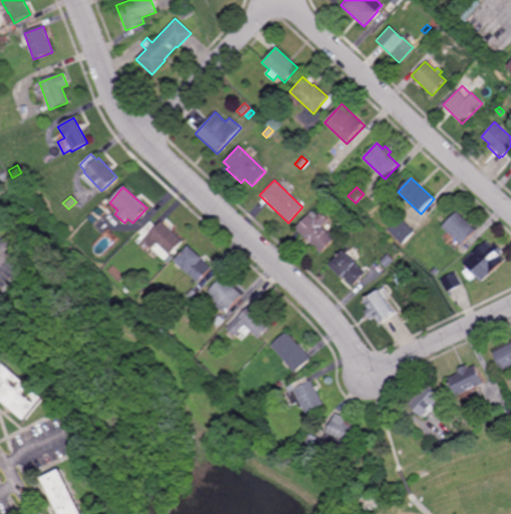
[(99,218),(92,212),(97,206),(103,212),(99,218)]
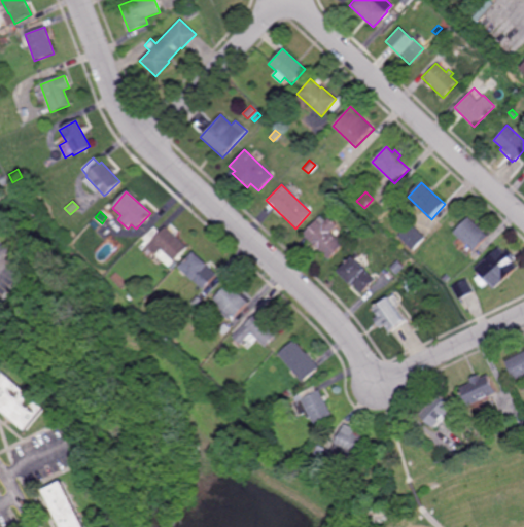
[(324,221),(327,217),(337,225),(329,233),(343,245),(328,260),(302,235),(318,216),(324,221)]
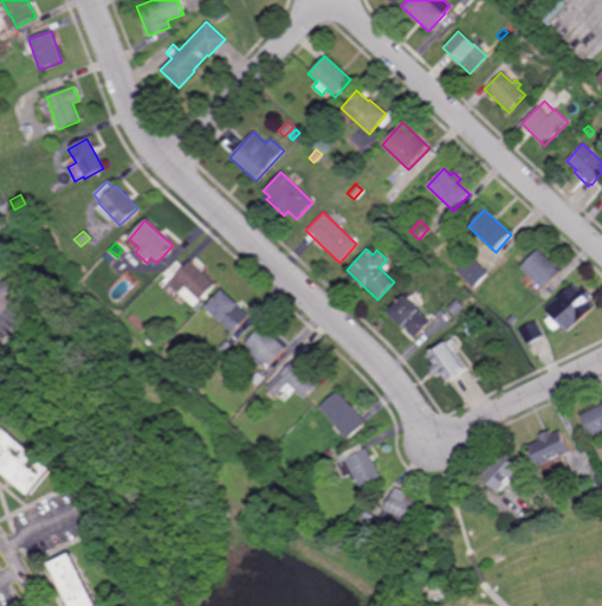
[(542,290),(519,268),(537,250),(560,272),(542,290)]
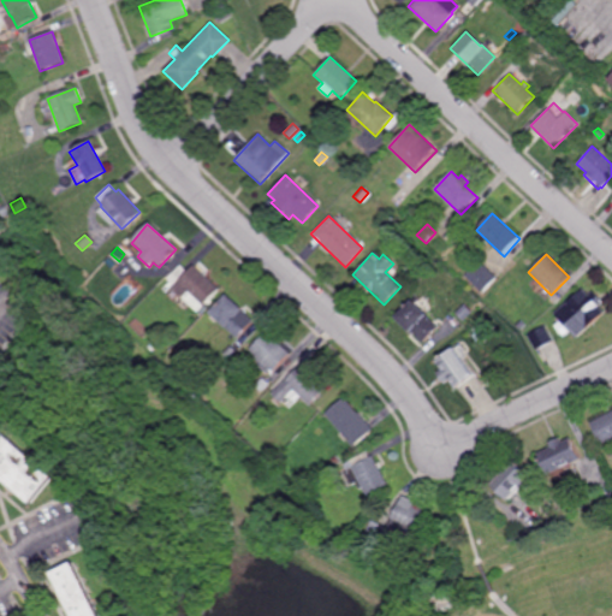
[(481,294),(463,276),(479,260),(497,278),(481,294)]
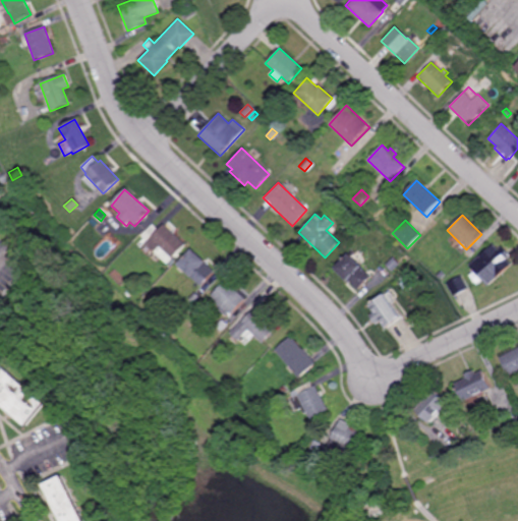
[(184,245),(166,265),(150,249),(147,253),(140,248),(145,245),(144,244),(146,242),(140,236),(151,225),(157,231),(162,225),(184,245)]
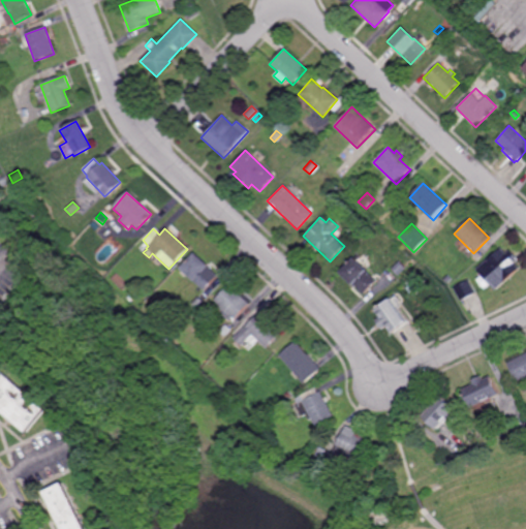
[(504,254),(507,251),(518,261),(514,266),(516,269),(494,288),(489,283),(484,287),(477,280),(481,277),(475,271),(499,248),(504,254)]
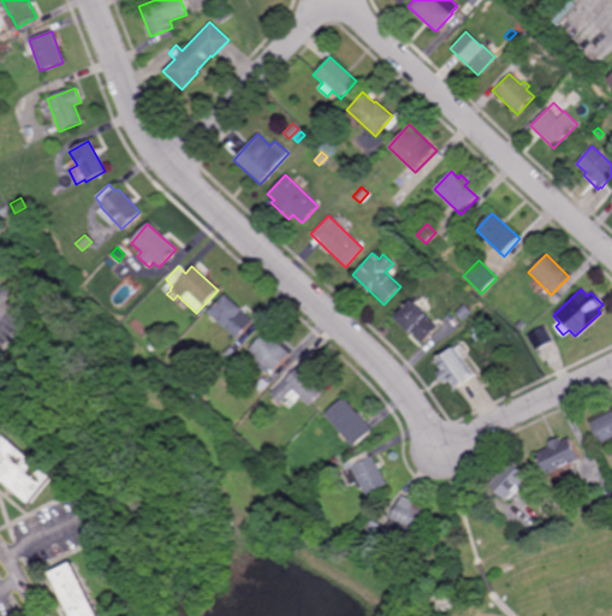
[(237,339),(225,330),(208,314),(225,296),(253,321),(237,339)]
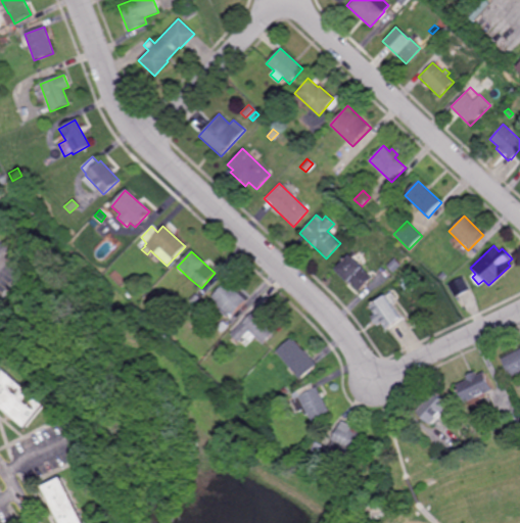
[(361,292),(350,282),(348,284),(335,271),(350,255),(373,279),(361,292)]
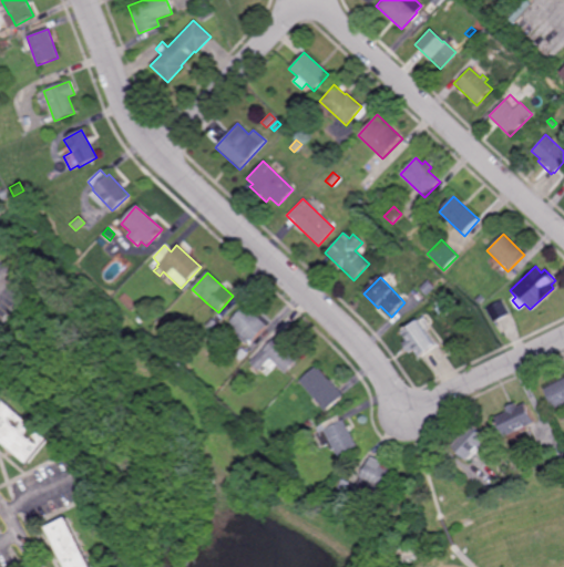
[(427,295),(420,288),(428,281),(434,288),(427,295)]
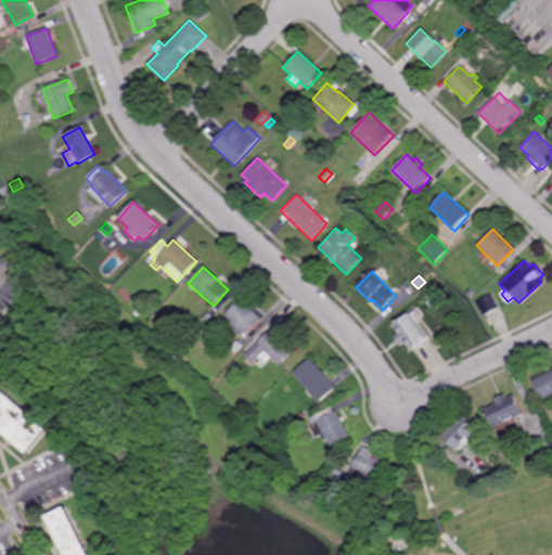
[(126,304),(115,292),(120,286),(131,299),(126,304)]
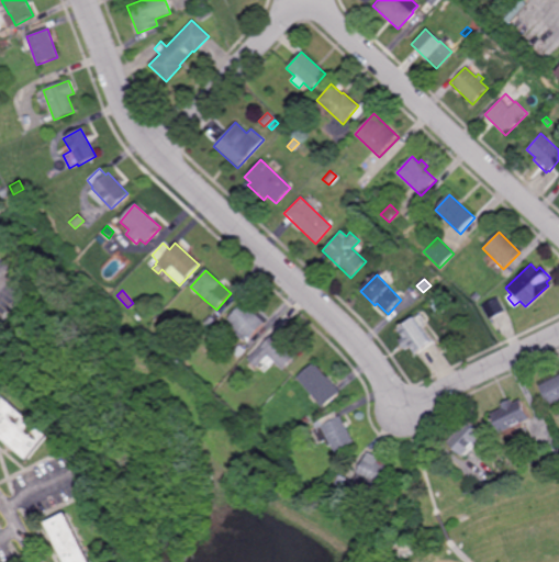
[(488,318),(480,305),(496,296),(504,310),(488,318)]
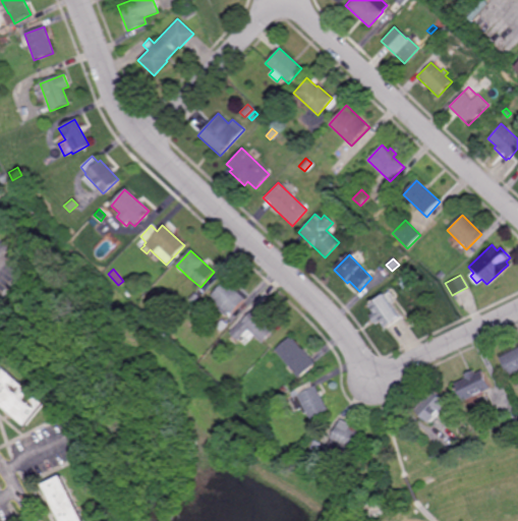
[(230,313),(229,312),(225,316),(217,308),(219,306),(214,302),(216,299),(212,295),(224,281),(243,299),(230,313)]
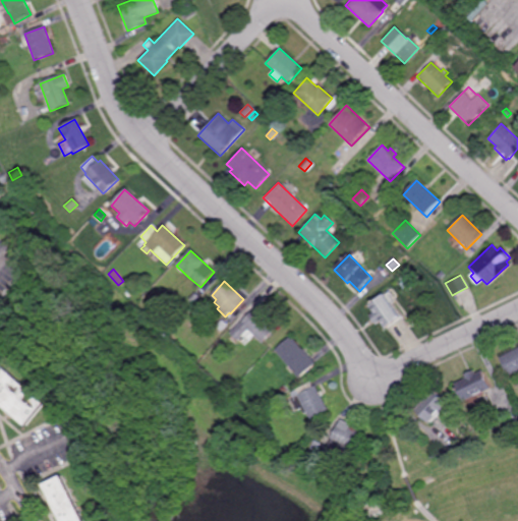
[(128,296),(125,292),(131,286),(135,290),(128,296)]
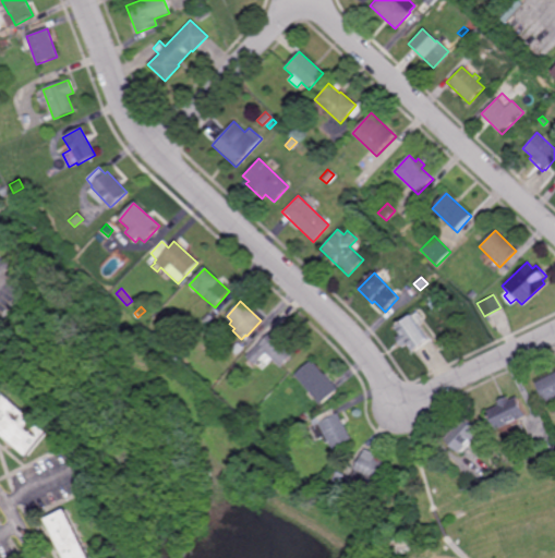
[(205,325),(201,319),(207,312),(213,317),(205,325)]
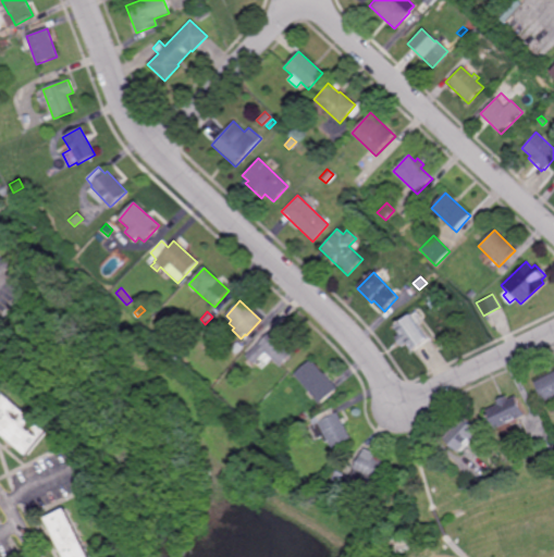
[(410,348),(406,342),(402,345),(394,335),(399,332),(393,322),(408,311),(426,337),(410,348)]
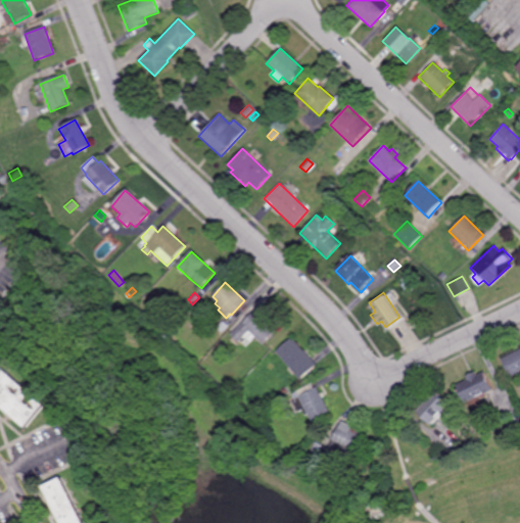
[(263,343),(253,335),(244,345),(232,334),(254,308),(276,328),(263,343)]
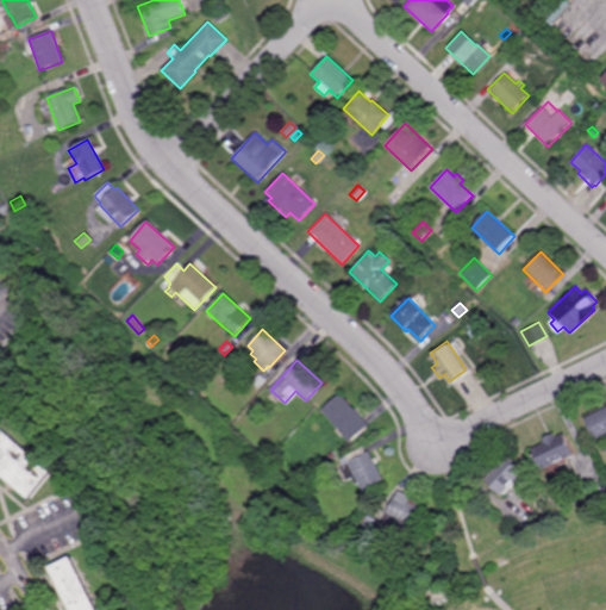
[(258,387),(251,381),(258,373),(264,379),(258,387)]
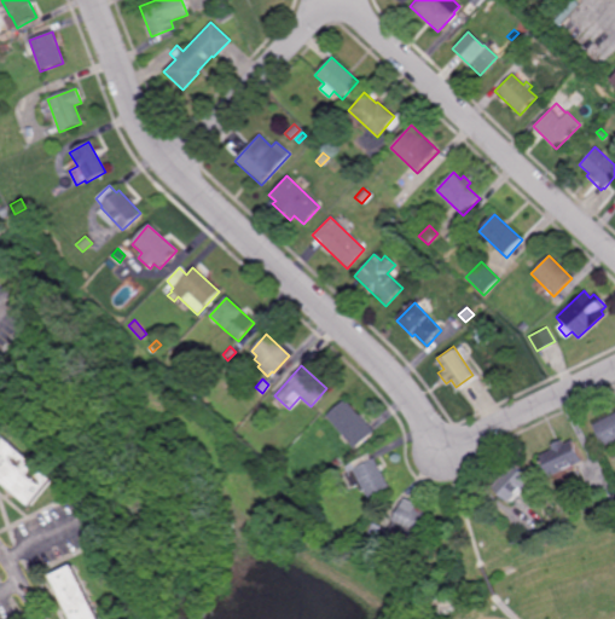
[(254,399),(249,393),(255,389),(260,394),(254,399)]
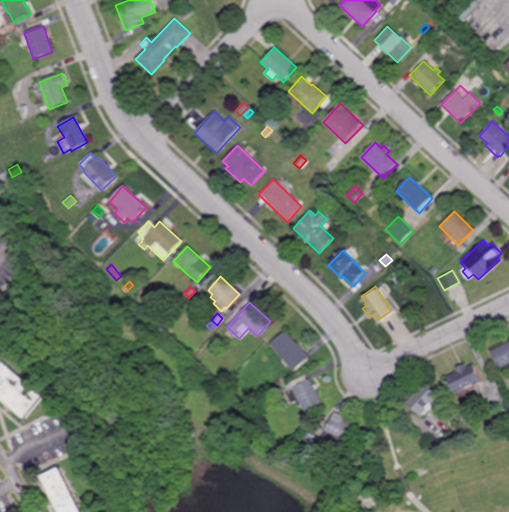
[(295,342),(297,341),(310,356),(293,371),(288,365),(285,367),(279,361),(282,358),(269,343),(284,329),(295,342)]
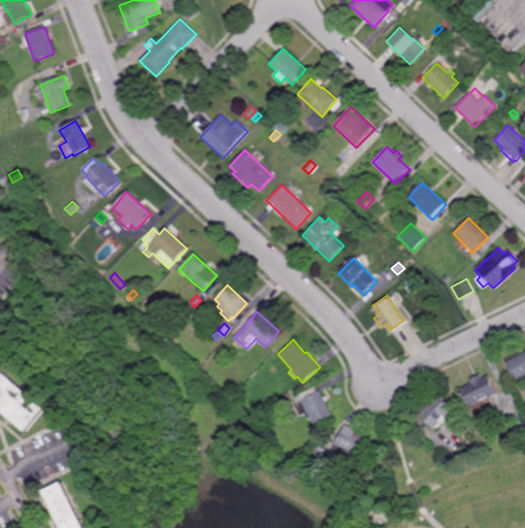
[(222,354),(217,350),(222,344),(226,349),(222,354)]
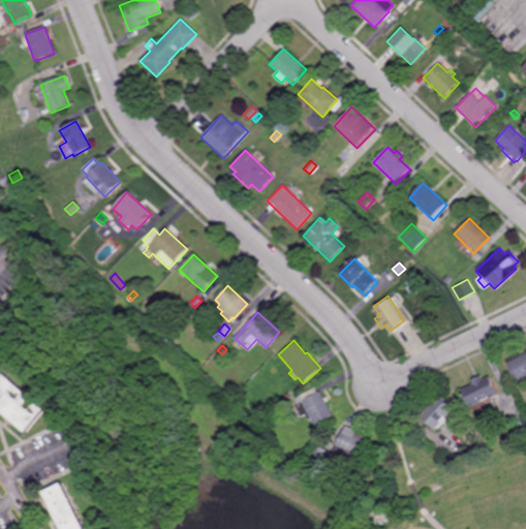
[(525,377),(524,379),(522,376),(515,379),(505,362),(525,350),(525,377)]
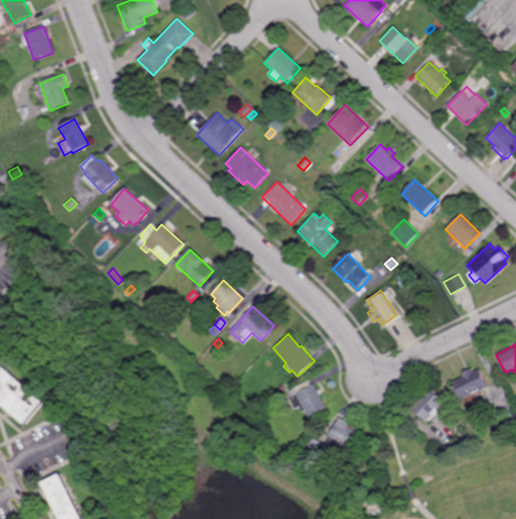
[(26,423),(0,399),(0,360),(46,399),(26,423)]
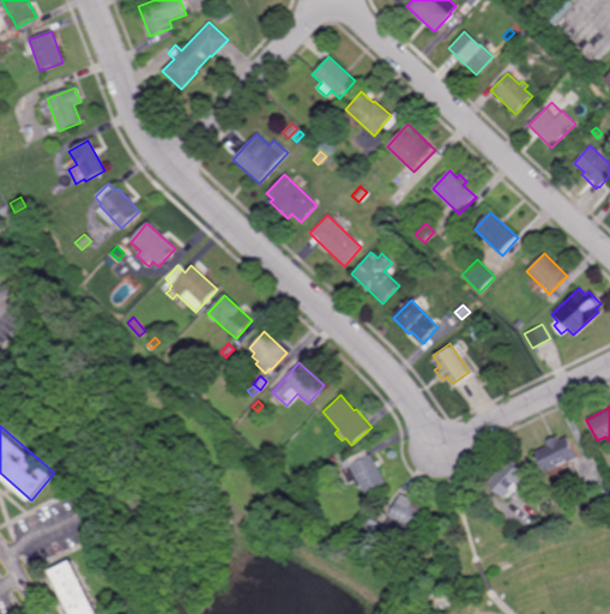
[(557,439),(566,434),(577,456),(543,471),(533,450),(547,444),(544,439),(555,434),(557,439)]
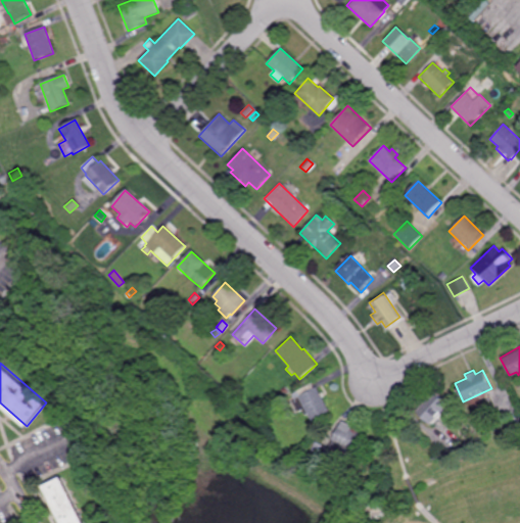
[(314,388),(316,386),(329,411),(312,420),(309,414),(305,415),(302,409),(296,412),(291,400),(298,396),(299,395),(296,390),(311,382),(314,388)]
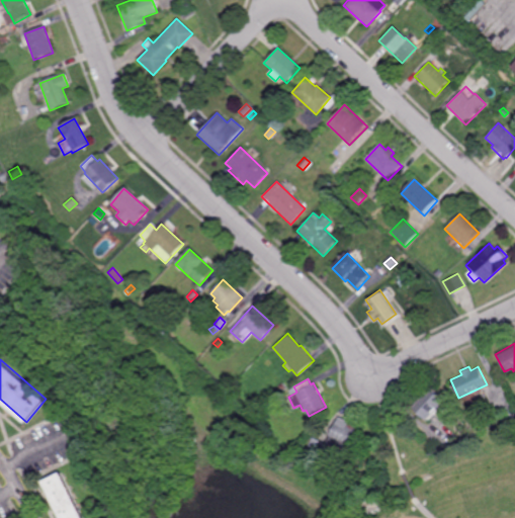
[(426,420),(411,406),(430,384),(445,398),(426,420)]
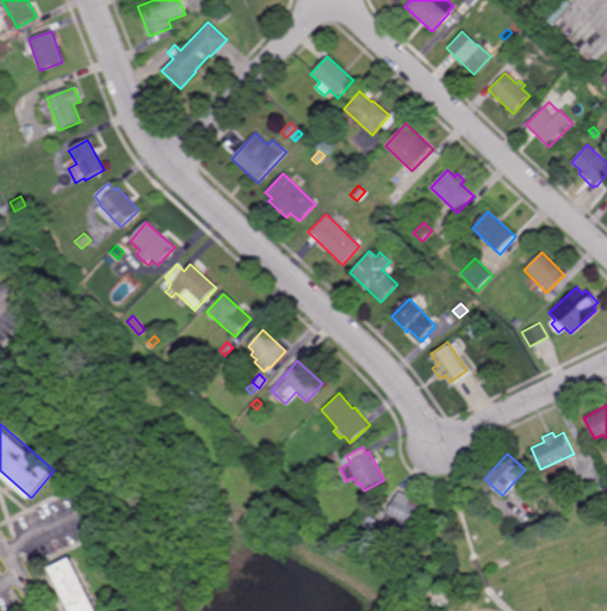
[(583,492),(580,486),(586,482),(589,488),(583,492)]
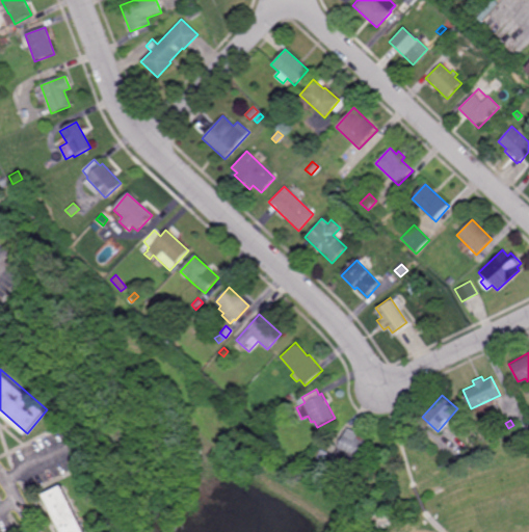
[(363,460),(356,458),(352,467),(345,463),(343,469),(331,463),(328,470),(314,463),(321,449),(335,455),(345,430),(371,442),(363,460)]
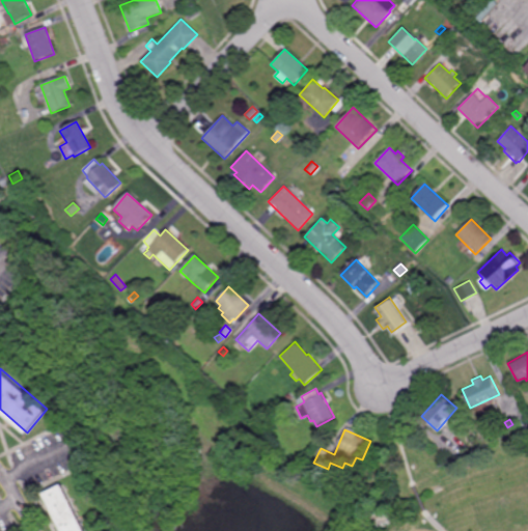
[(379,480),(372,478),(373,471),(381,473),(379,480)]
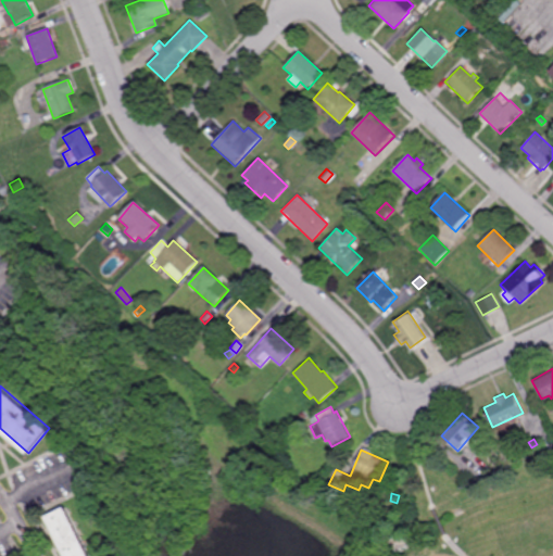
[(64,555),(47,516),(66,506),(88,555),(64,555)]
